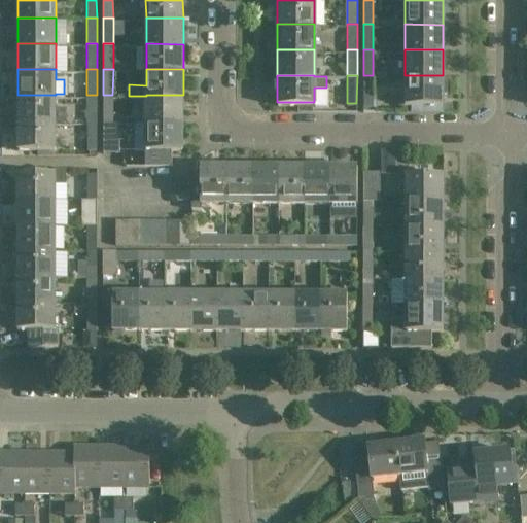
[(373,103),(373,75),(363,75),(363,103),(373,103)]
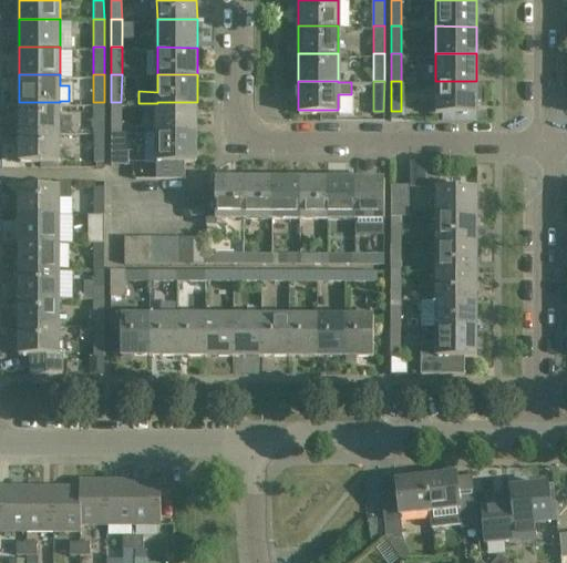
[(476,83),(476,81),(435,81),(435,98),(429,98),(429,111),(476,111),(476,98),(481,98),(481,83),(476,83)]
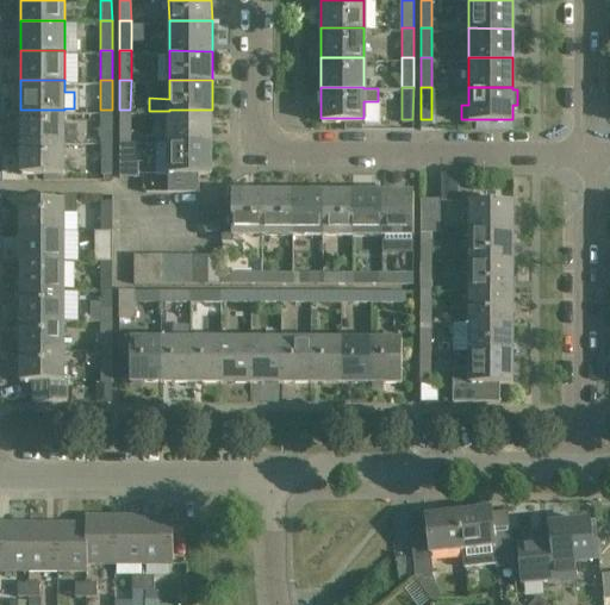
[(20,141),(64,141),(64,110),(20,110),(20,141)]
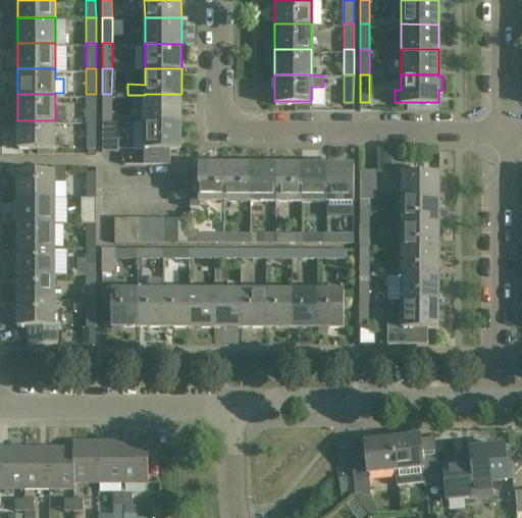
[(96,120),(96,94),(86,94),(86,120),(96,120)]
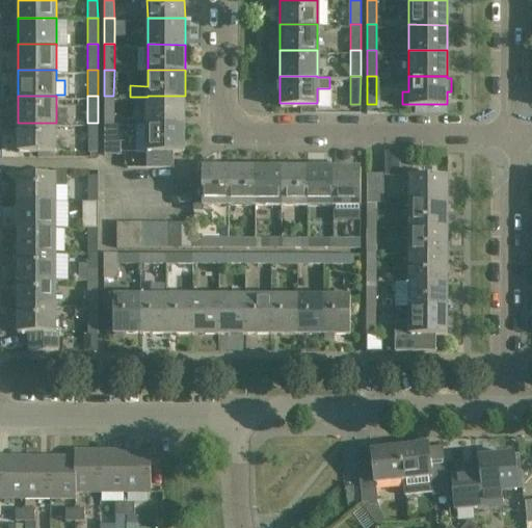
[(104,123),(113,123),(113,96),(104,96),(104,123)]
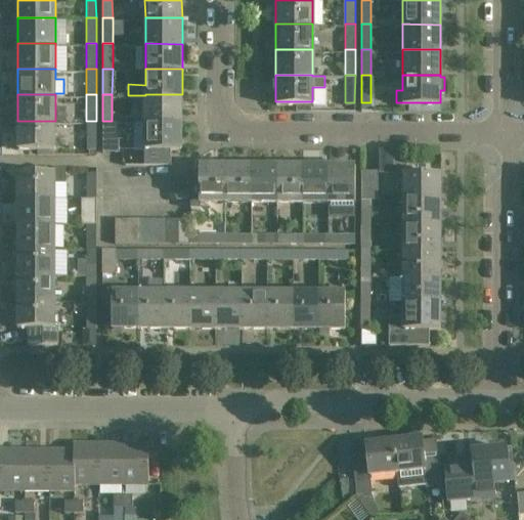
[(145,121),(182,121),(182,94),(145,94),(145,95),(145,121)]
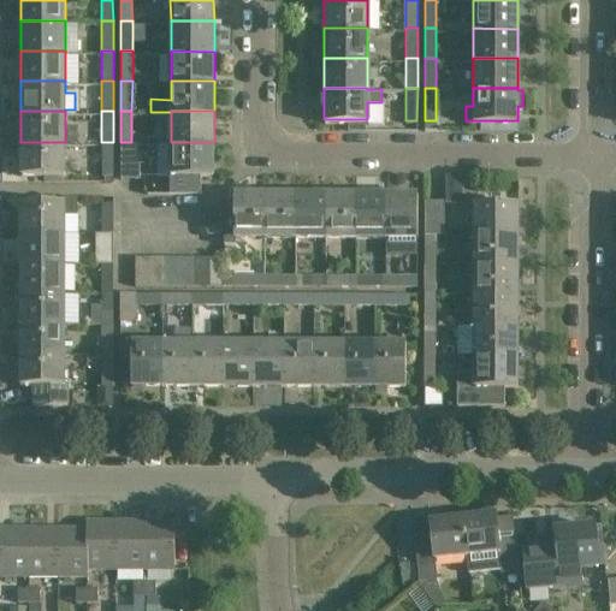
[(65,142),(21,142),(21,173),(65,173),(65,142)]
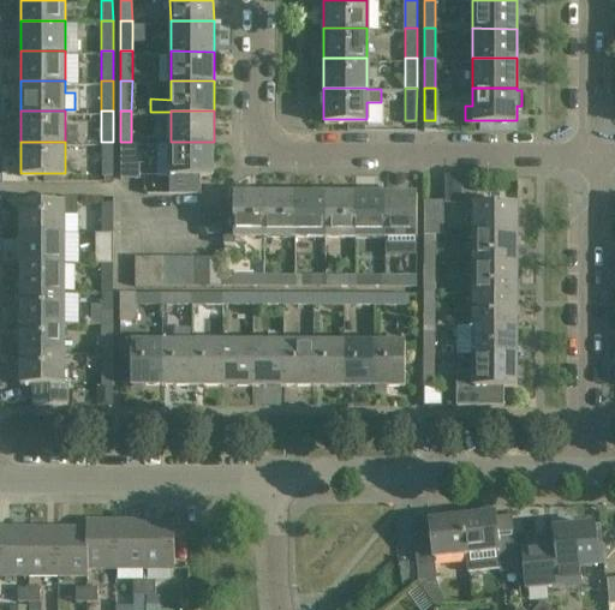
[(113,173),(113,142),(101,142),(101,173),(113,173)]
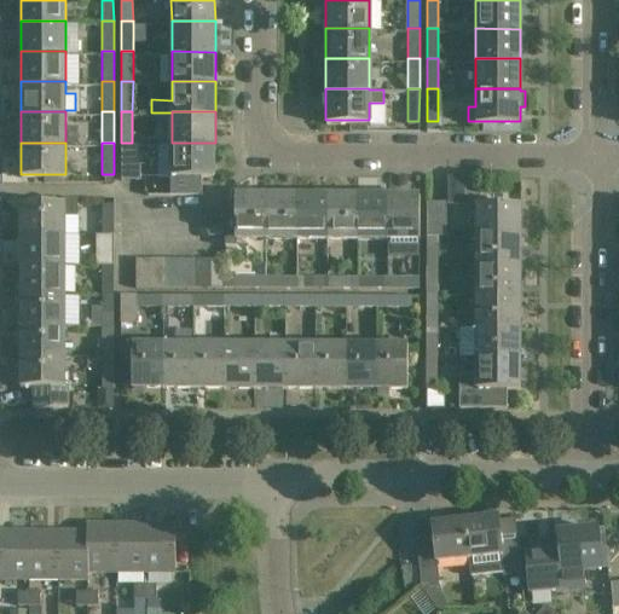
[(132,143),(121,143),(121,177),(140,177),(140,143),(132,143)]
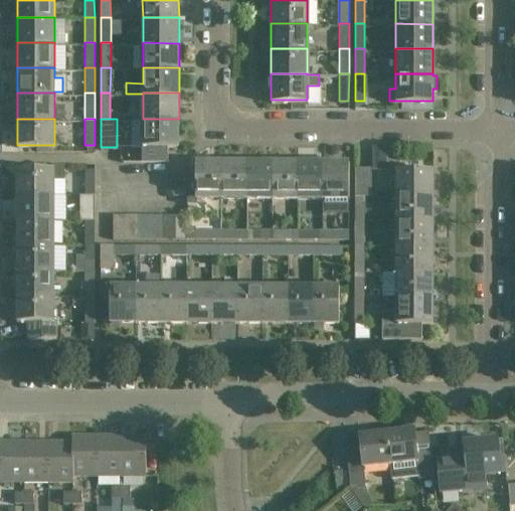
[(132,119),(132,145),(142,145),(142,149),(142,159),(168,159),(168,149),(168,145),(178,145),(179,119),(143,119),(132,119)]
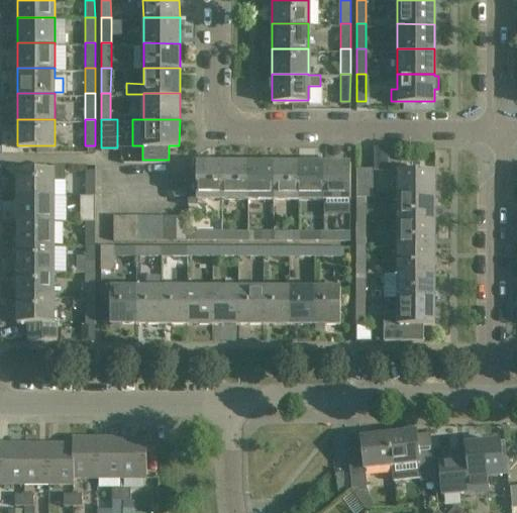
[(386,167),(386,143),(372,143),(371,167),(386,167)]
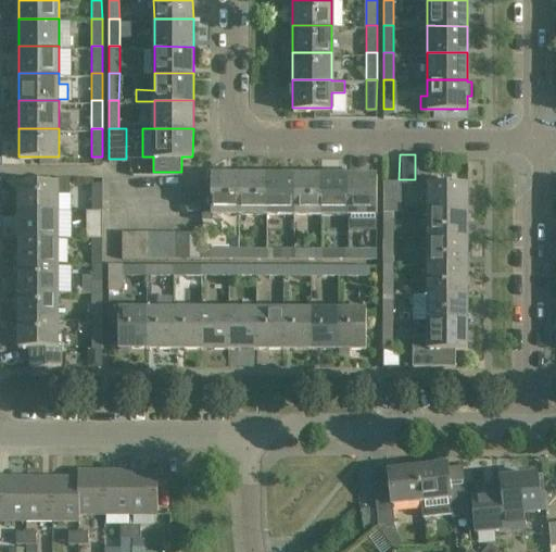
[(239,211),(239,173),(211,173),(211,184),(204,183),(204,212),(204,218),(213,218),(213,211),(239,211)]
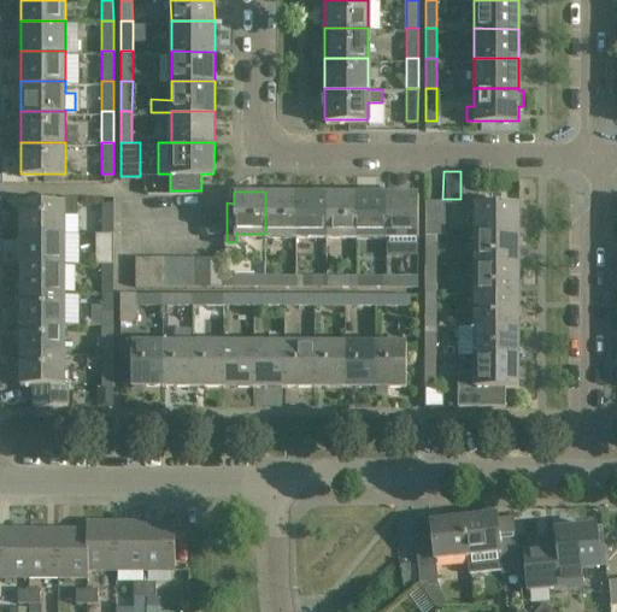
[(295,235),(295,192),(265,192),(265,234),(295,235)]
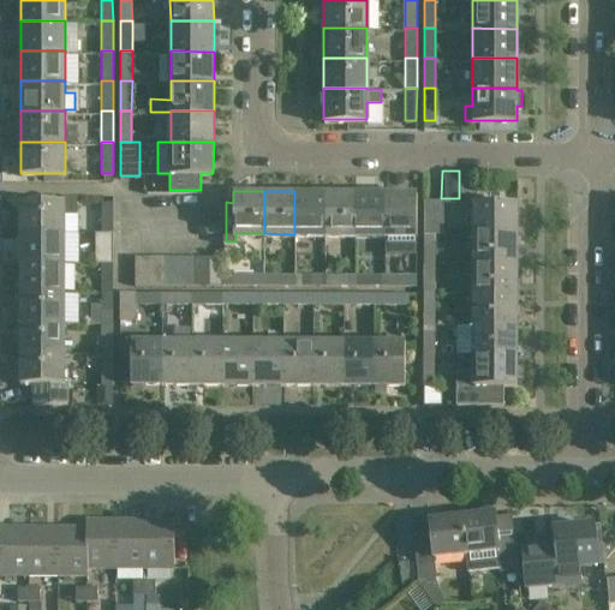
[(324,191),(294,191),(294,234),(324,234),(324,191)]
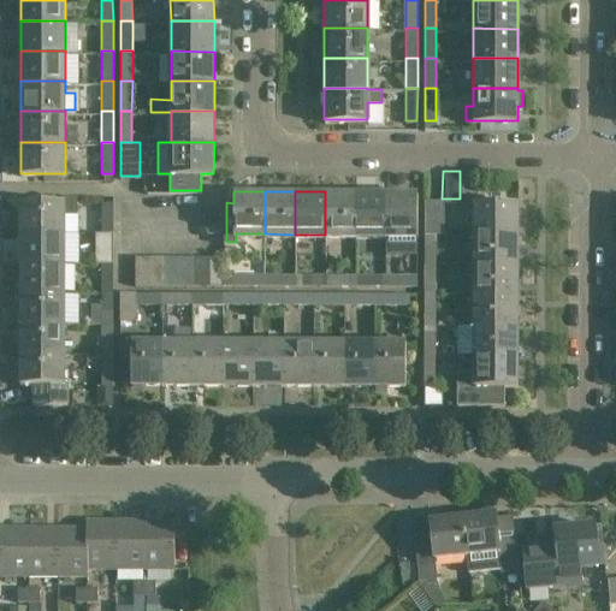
[(355,235),(355,191),(325,191),(325,235),(355,235)]
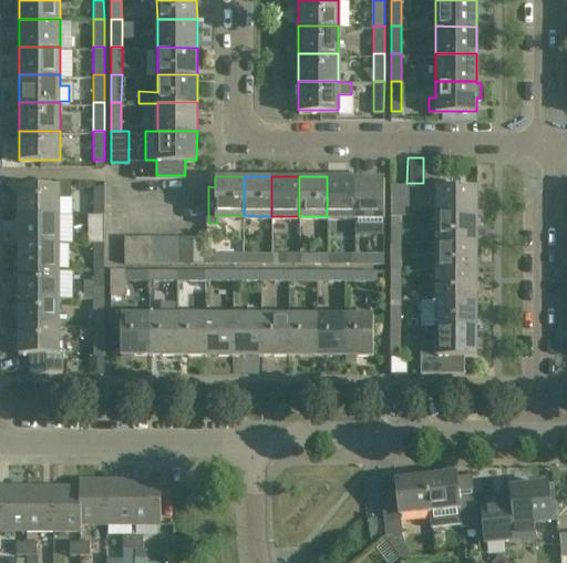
[(354,216),(354,176),(327,176),(327,216),(354,216)]
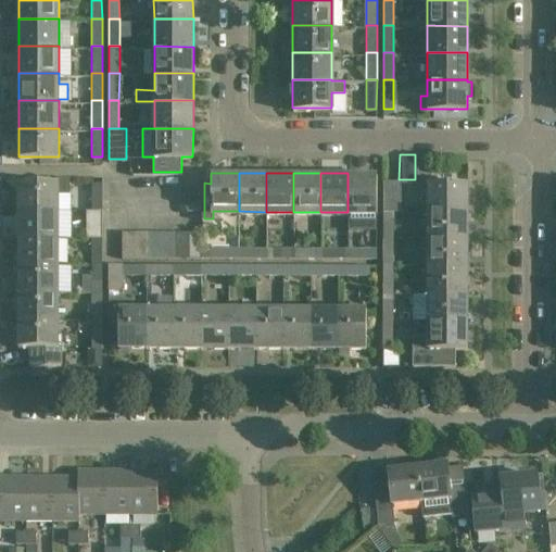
[(348,173),(348,212),(377,212),(377,173),(348,173)]
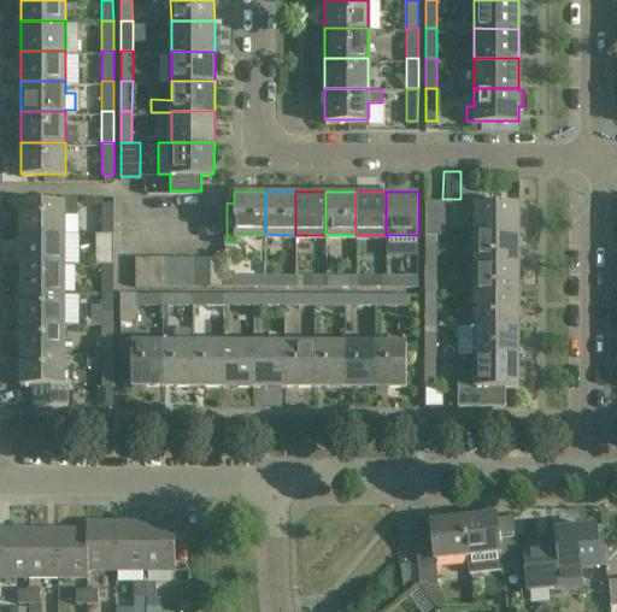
[(21,199),(21,230),(64,230),(64,212),(77,212),(77,194),(64,194),(64,199),(21,199)]
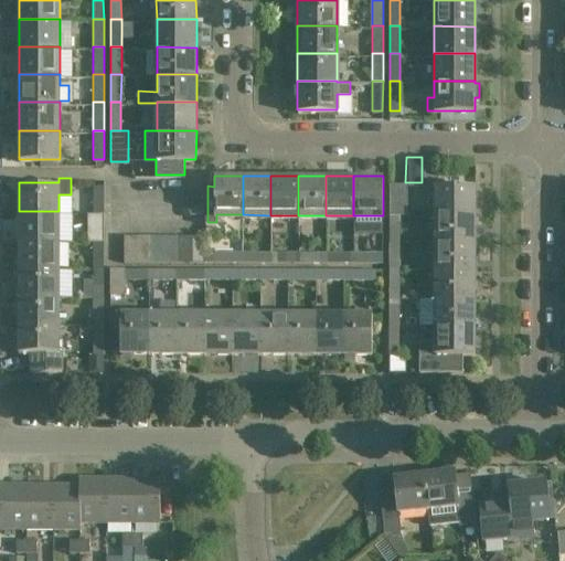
[(401,212),(401,213),(406,213),(406,182),(390,182),(390,212),(401,212)]
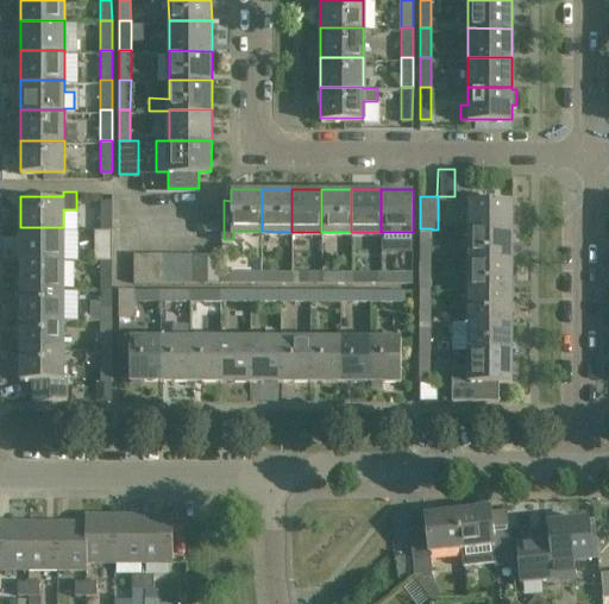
[(100,197),(100,227),(112,227),(112,197),(100,197)]
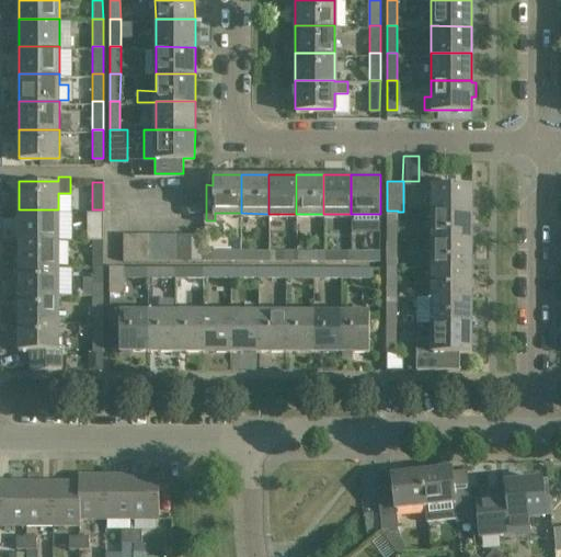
[(432,211),(471,211),(471,182),(432,182),(432,211)]
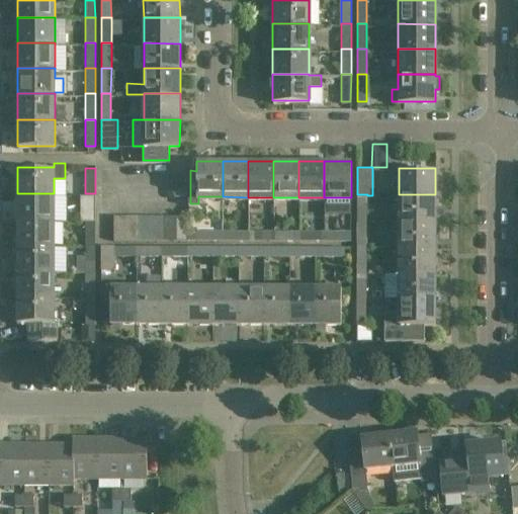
[(17,219),(54,219),(54,193),(17,193),(17,219)]
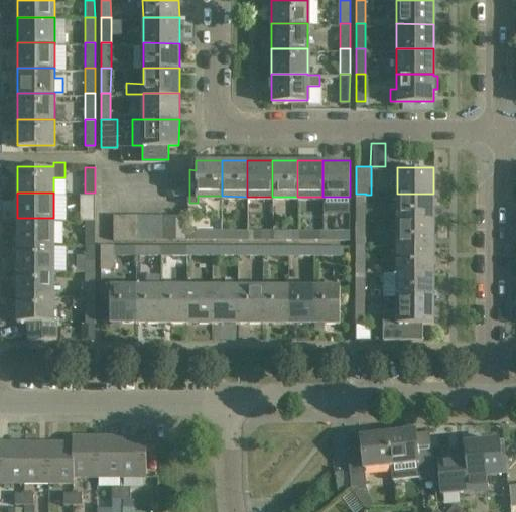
[(95,218),(95,193),(85,193),(80,193),(80,218),(85,218),(95,218)]
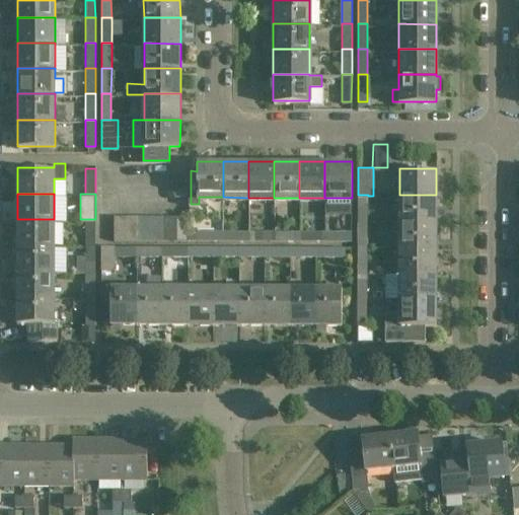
[(368,221),(368,196),(368,195),(358,195),(358,221),(368,221)]
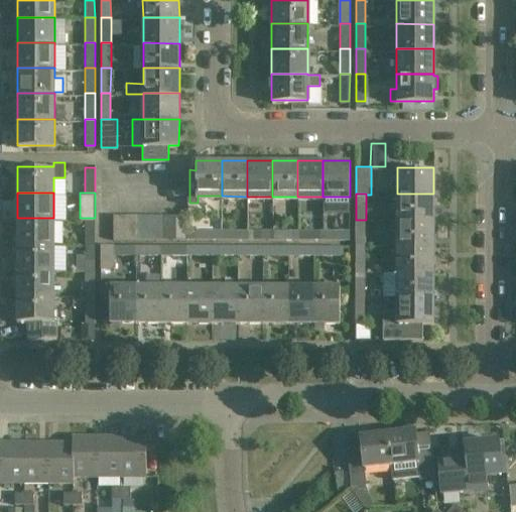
[(397,194),(396,220),(433,220),(433,194),(397,194)]
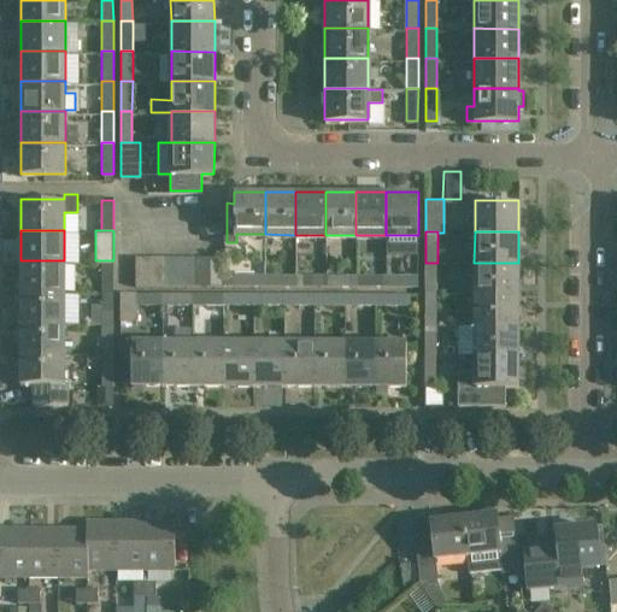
[(135,283),(150,284),(150,256),(135,256),(135,283)]
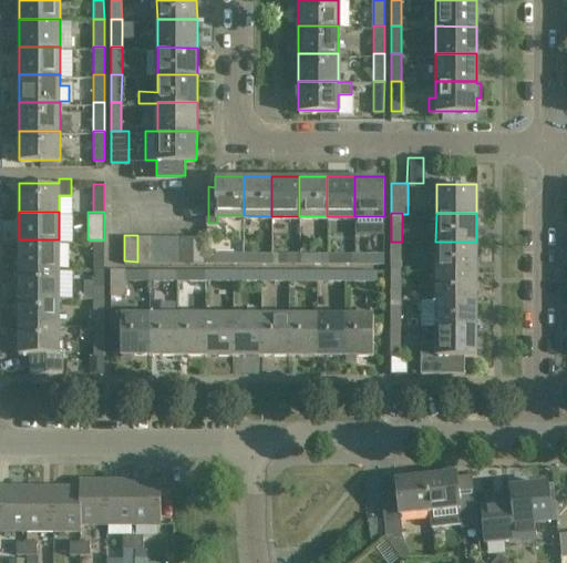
[(137,235),(137,262),(151,262),(151,235),(137,235)]
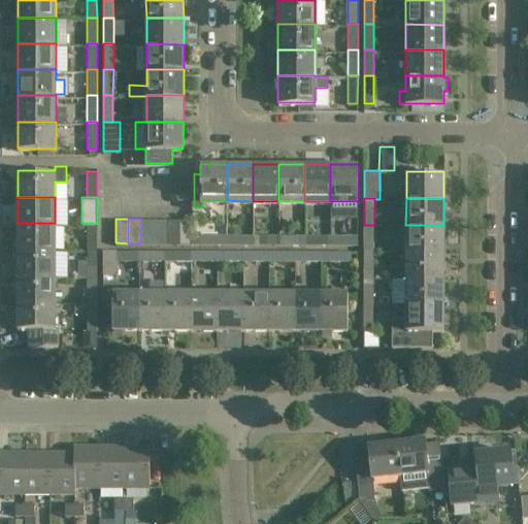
[(140,219),(140,243),(153,243),(153,219),(140,219)]
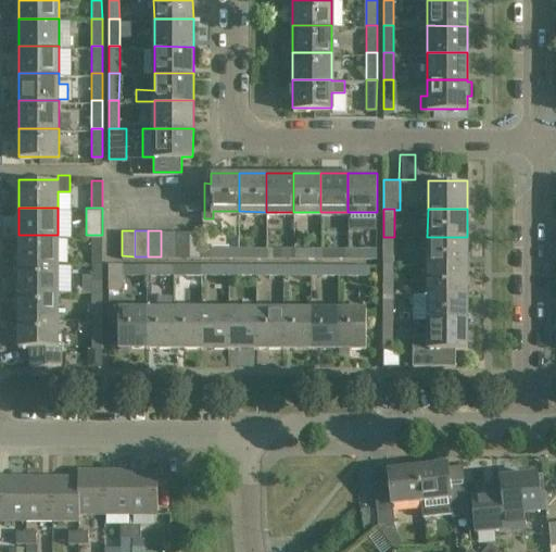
[(174,256),(174,230),(161,230),(161,256),(174,256)]
